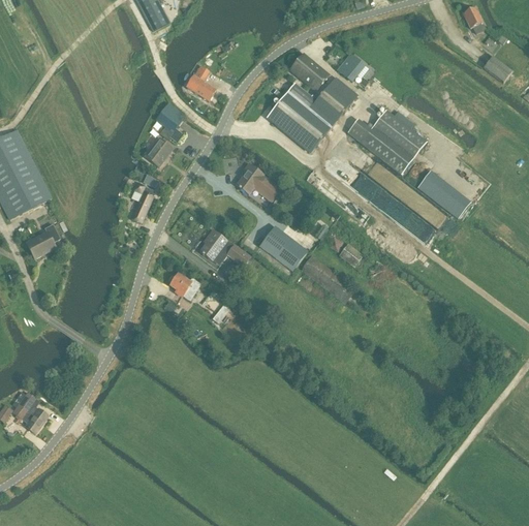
[(153,29),(167,22),(156,0),(137,0),(153,29)]
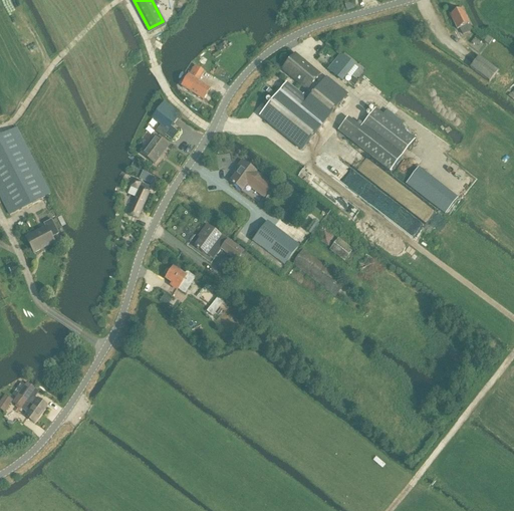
[(462,32),(467,30),(472,28),(462,7),(450,12),(457,27),(459,26),(462,32)]
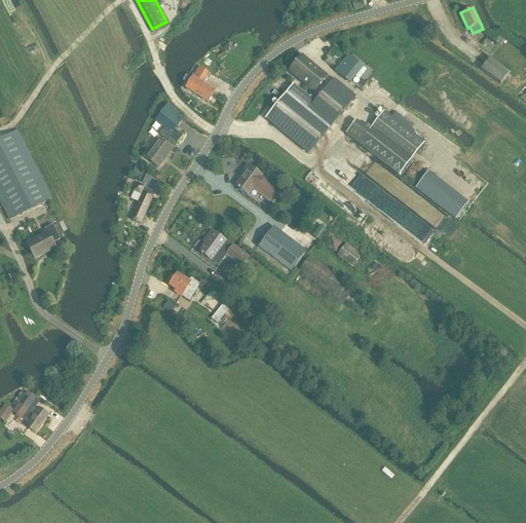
[(329,74),(302,52),(289,69),(315,90),(329,74)]
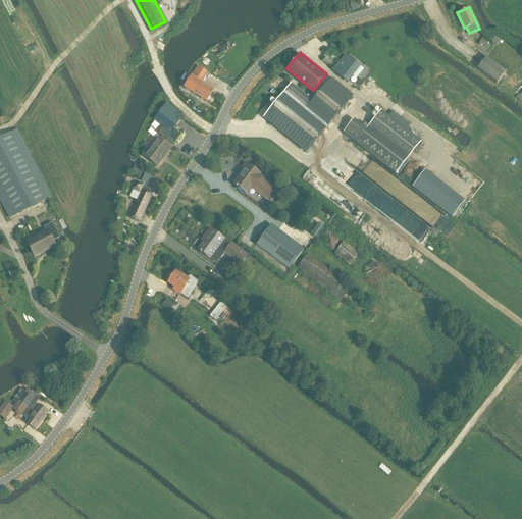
[(348,80),(360,64),(347,52),(333,68),(348,80)]
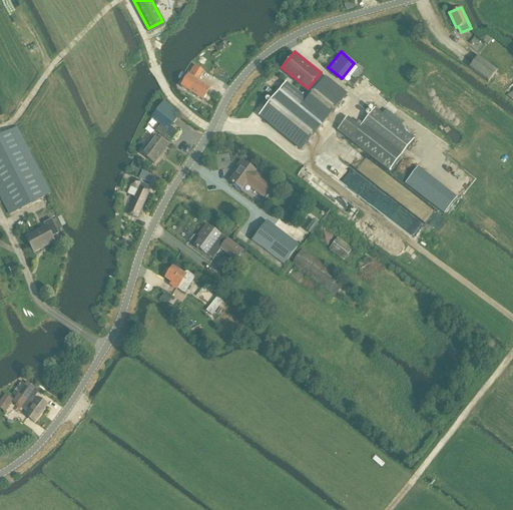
[(488,79),(497,68),(478,54),(469,65),(488,79)]
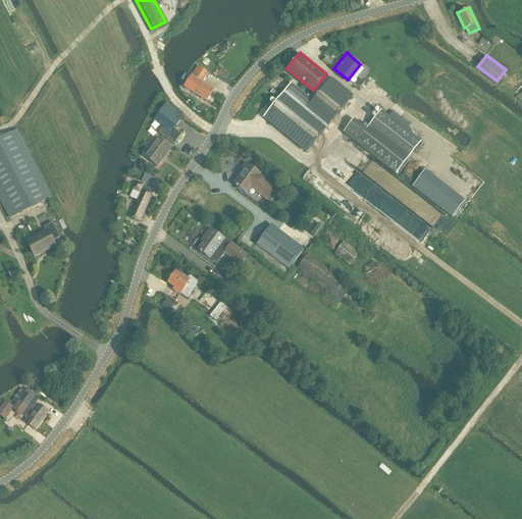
[(213,88),(201,81),(207,69),(198,64),(188,81),(185,86),(190,89),(206,100),(213,88)]
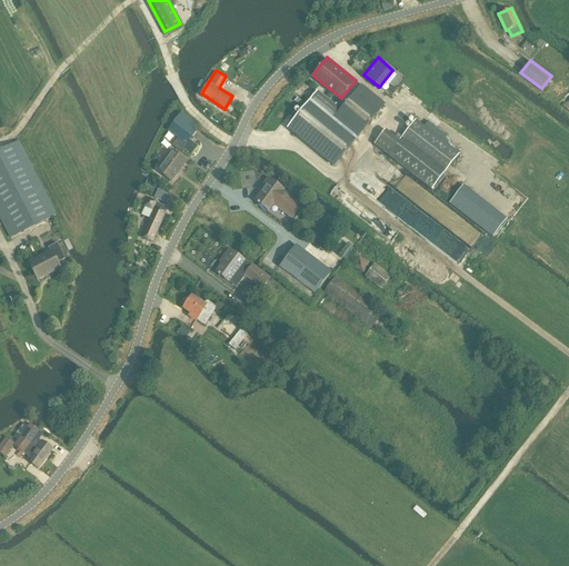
[(365,127),(386,102),(361,83),(341,107),(337,102),(336,103),(365,127)]
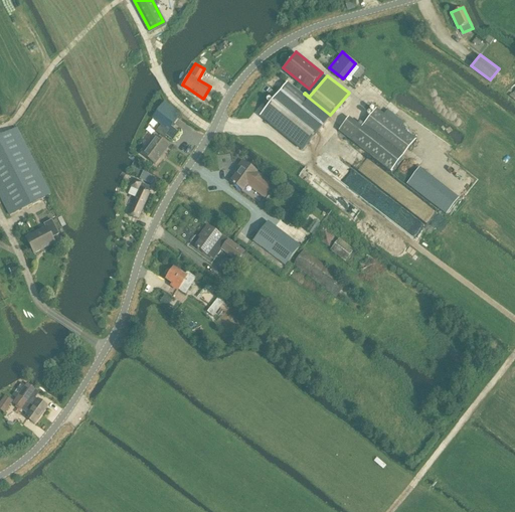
[(288,80),(262,113),(304,147),(330,115),(304,94),(288,80)]
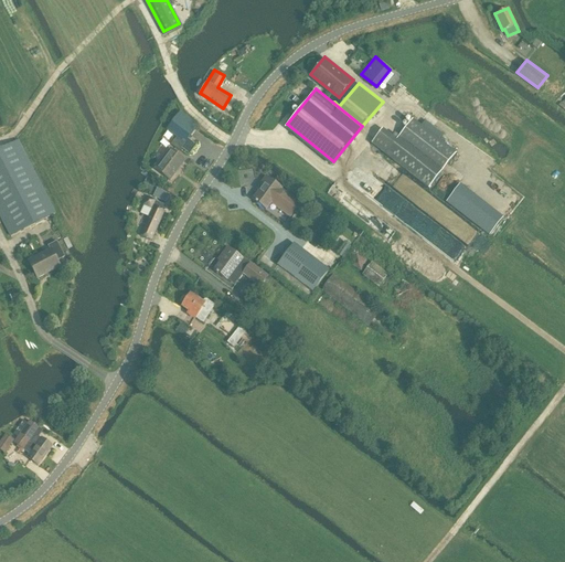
[(177,136),(171,142),(180,148),(198,123),(180,109),(167,128),(177,136)]
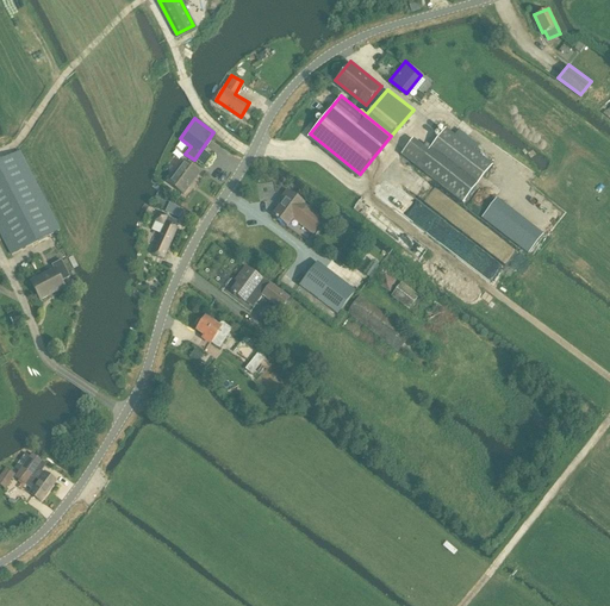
[(462,200),(478,181),(492,163),(446,126),(428,149),(412,137),(402,152),(462,200)]
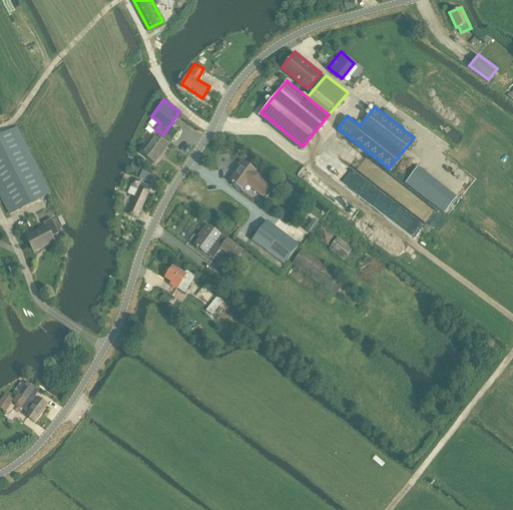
[(0,193),(9,212),(11,211),(50,191),(16,125),(0,133),(0,193)]
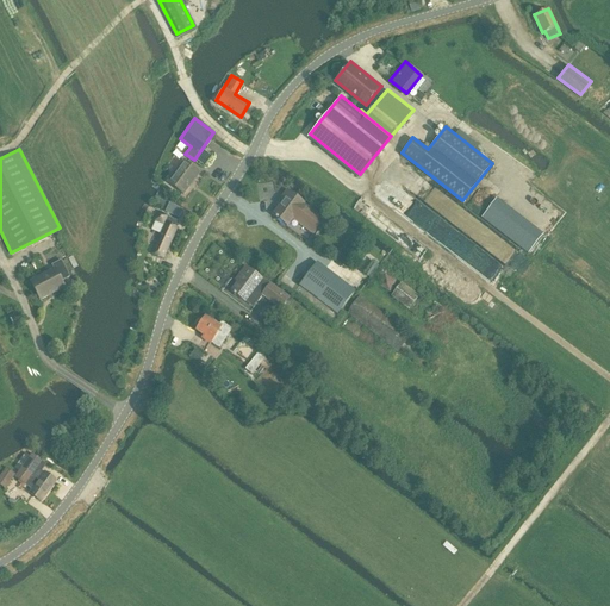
[(184,192),(200,170),(184,158),(168,180),(184,192)]
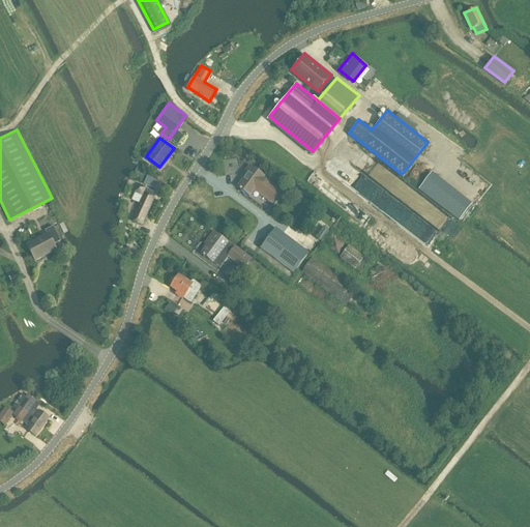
[(264,182),(260,179),(264,174),(249,164),(243,172),(246,173),(237,184),(249,194),(254,187),(258,191),(265,196),(273,185),(266,180),(264,182)]
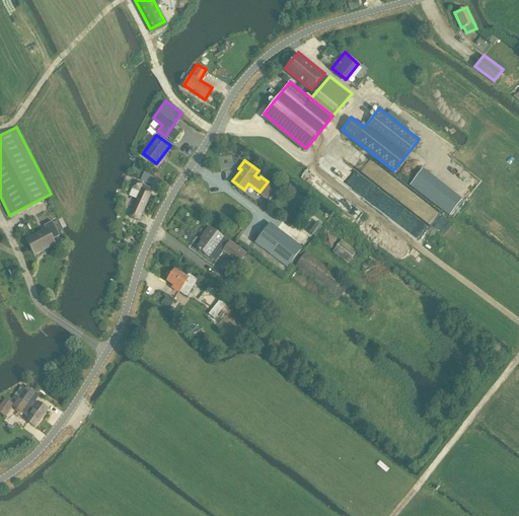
[(144,171),(141,178),(152,183),(155,176),(144,171)]
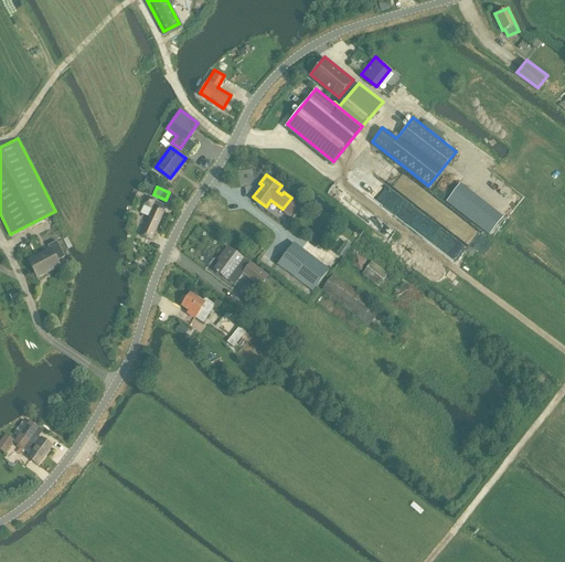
[(148,195),(140,212),(149,215),(141,233),(151,237),(167,204),(155,199),(151,197),(148,195)]
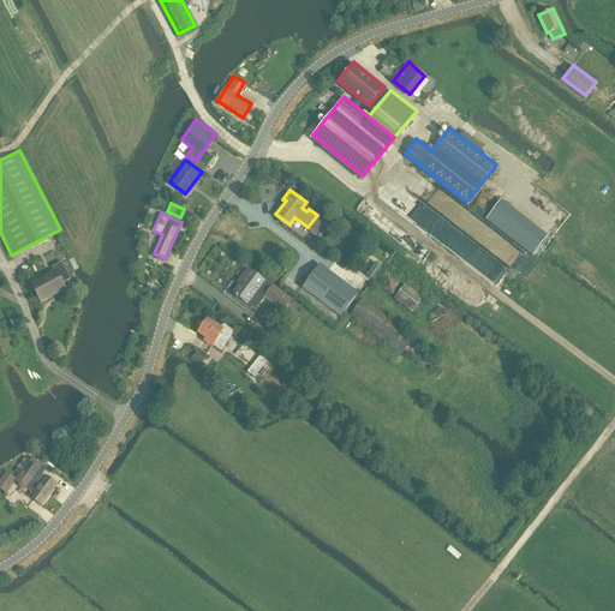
[(65,288),(63,282),(71,279),(63,261),(53,265),(54,269),(30,281),(39,301),(65,288)]
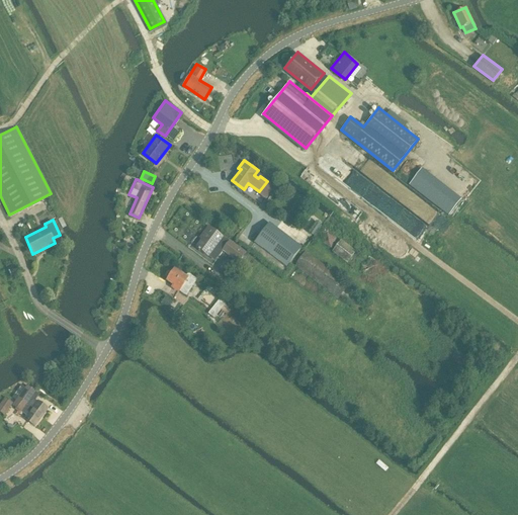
[(286,266),(301,246),(271,223),(256,243),(286,266)]
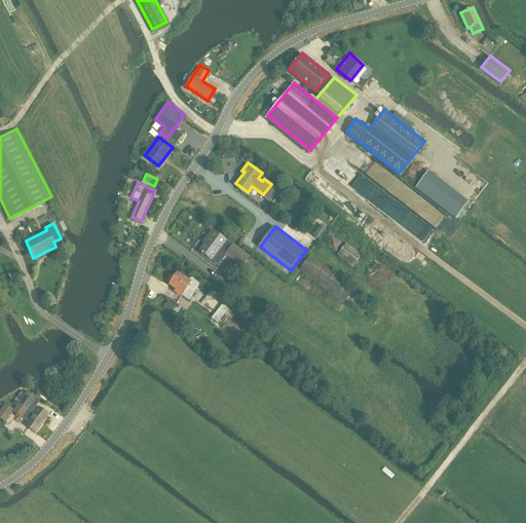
[(204,243),(199,250),(211,259),(221,246),(227,251),(226,254),(241,265),(249,255),(233,244),(232,245),(212,229),(202,240),(204,243)]
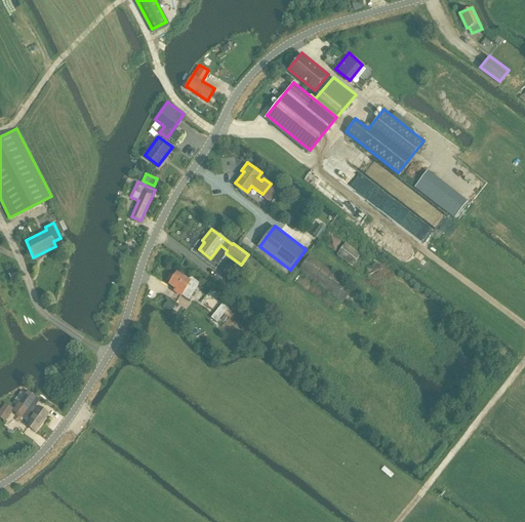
[(352,265),(356,258),(361,253),(346,241),(336,252),(352,265)]
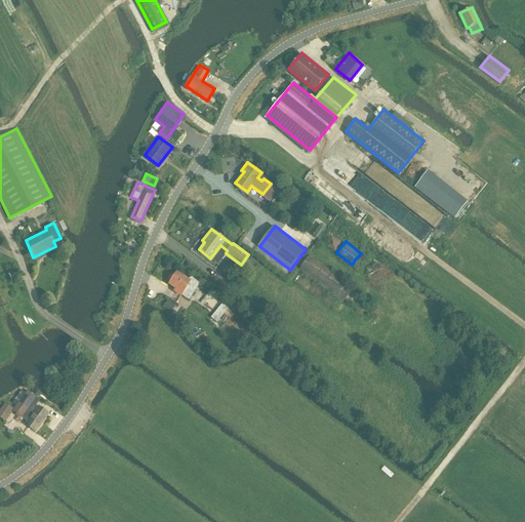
[(310,252),(298,267),(341,300),(353,286),(310,252)]
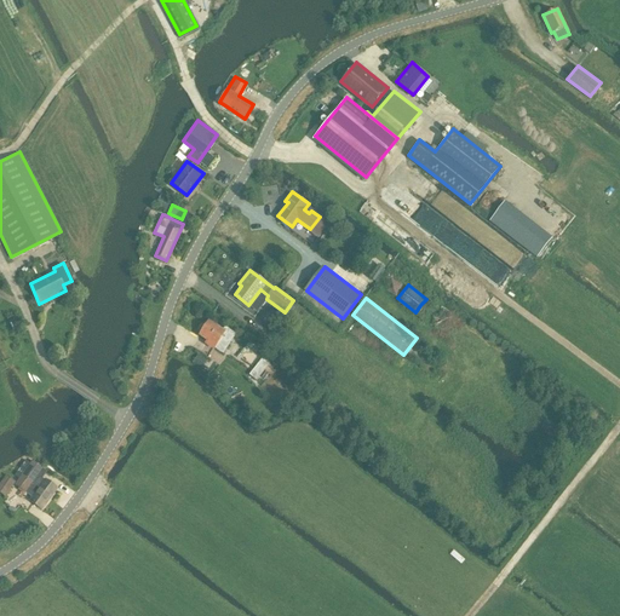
[(214,346),(224,330),(208,321),(200,333),(208,338),(206,341),(214,346)]
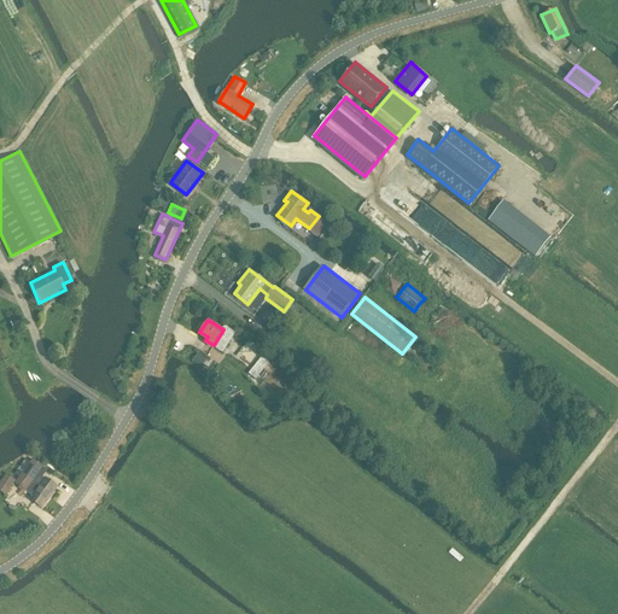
[(222,378),(228,372),(222,366),(211,378),(217,382),(220,382),(222,380),(222,378)]
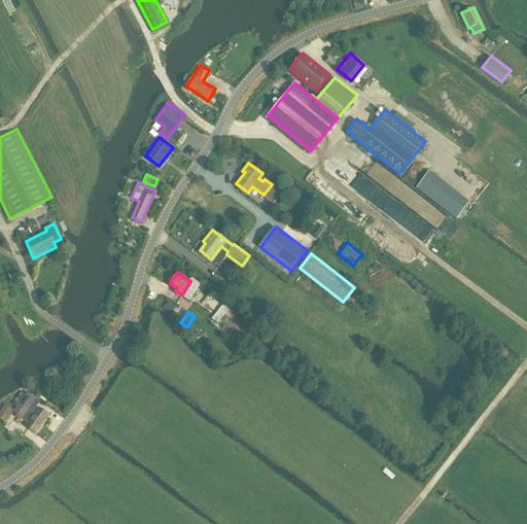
[(34,404),(37,397),(28,390),(13,411),(30,422),(28,426),(35,431),(48,414),(34,404)]
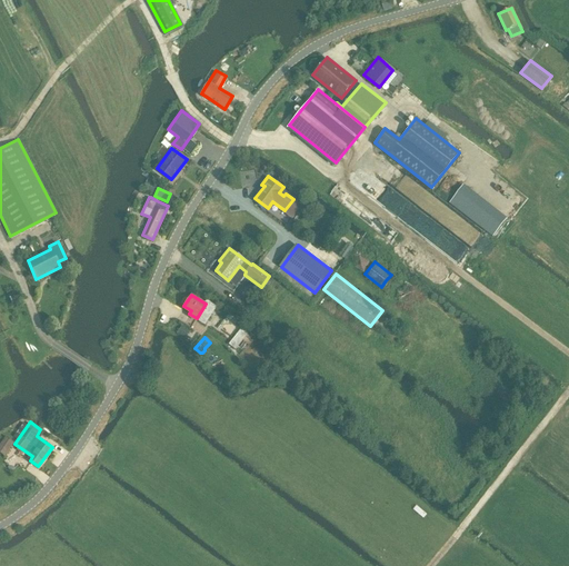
[(6,436),(0,444),(0,449),(5,453),(13,440),(6,436)]
